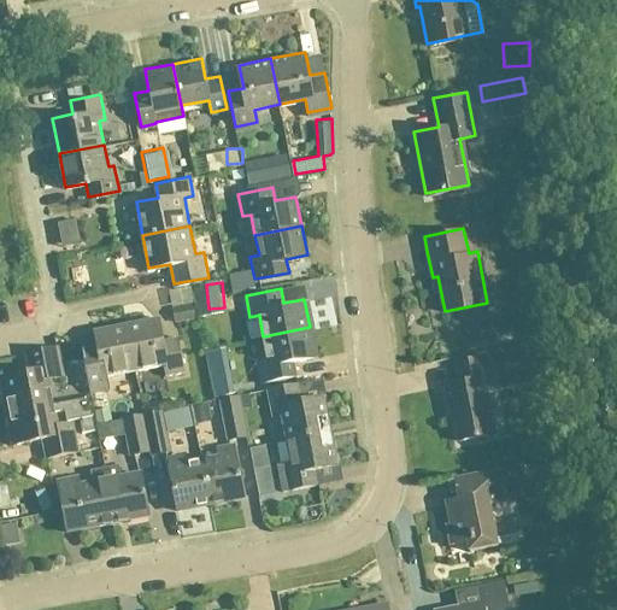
[(125,322),(134,369),(165,363),(166,373),(184,369),(177,334),(164,336),(159,315),(125,322)]
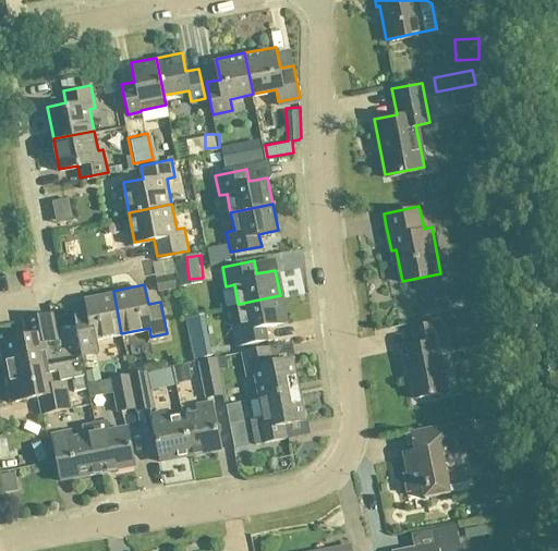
[(97,339),(121,333),(113,291),(84,296),(85,306),(73,309),(82,351),(98,346),(97,339)]
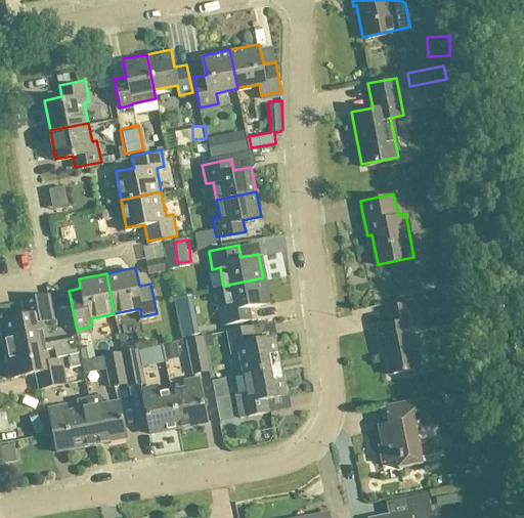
[(268,302),(263,277),(223,286),(227,303),(219,305),(223,324),(253,317),(250,305),(268,302)]
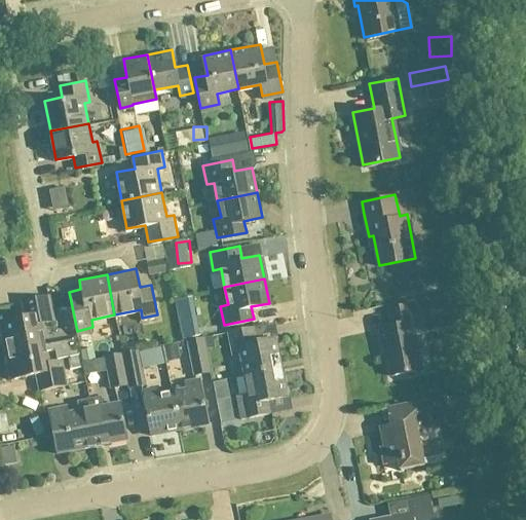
[(448,294),(420,299),(422,313),(451,308),(448,294)]
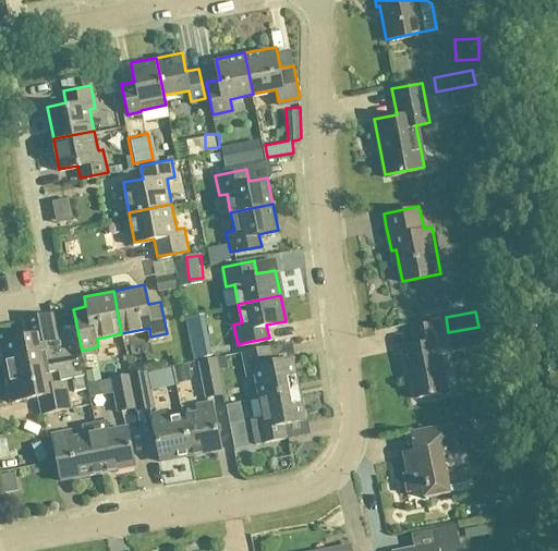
[(0,342),(5,370),(47,363),(43,342),(57,339),(51,313),(24,318),(27,337),(0,341),(0,342)]
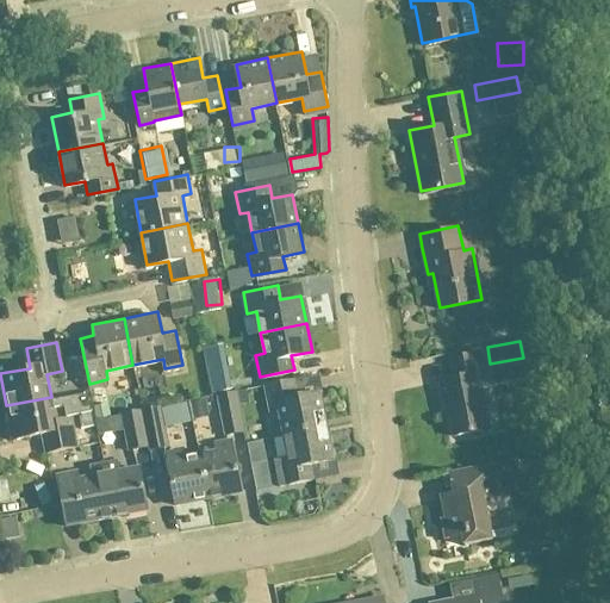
[(447,404),(453,434),(489,427),(478,373),(483,372),(479,350),(446,358),(450,377),(439,379),(444,405),(447,404)]
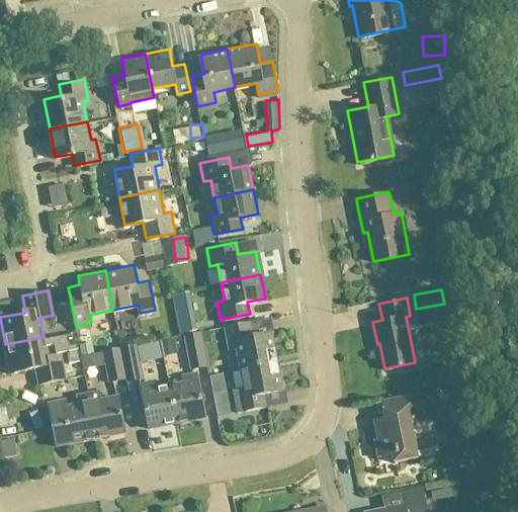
[(236,346),(240,367),(276,360),(271,332),(253,335),(250,320),(224,325),(229,348),(236,346)]
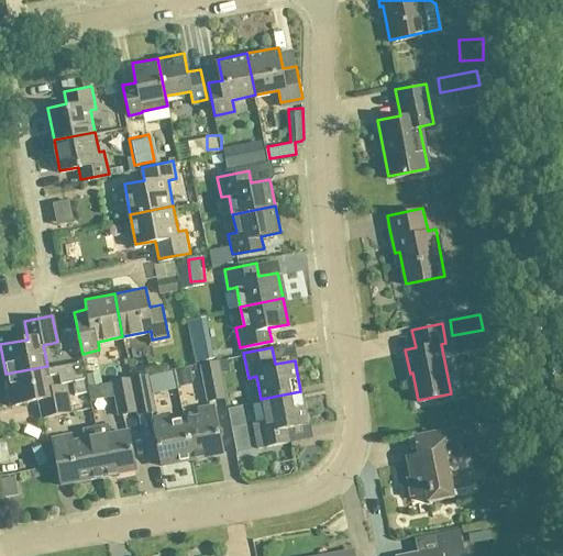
[(207,399),(223,396),(217,359),(201,362),(207,399)]
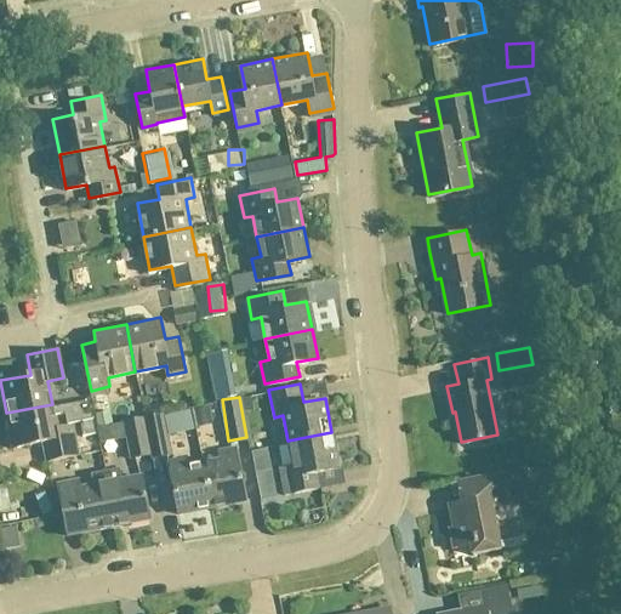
[(57,428),(52,404),(6,413),(13,447),(44,441),(47,460),(78,454),(73,425),(57,428)]
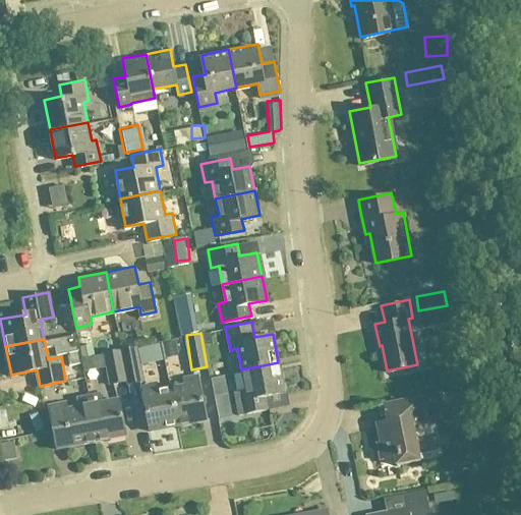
[(120,348),(126,380),(127,383),(141,380),(134,345),(120,348)]
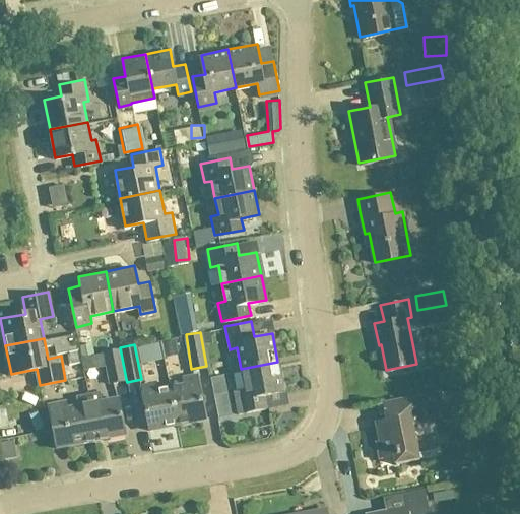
[(109,382),(126,379),(120,347),(103,350),(109,382)]
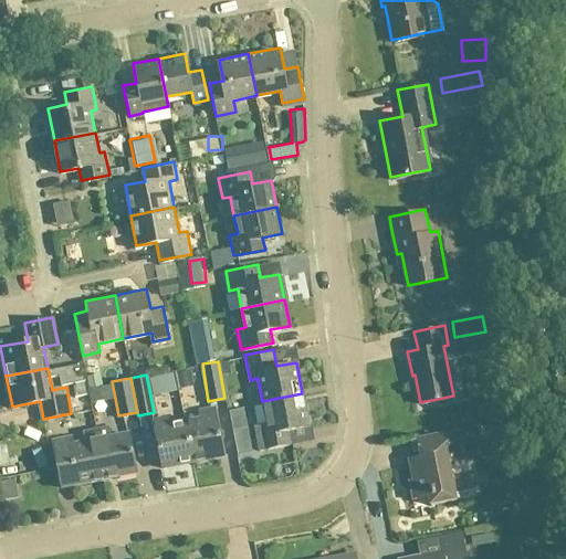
[(290,429),(308,424),(302,393),(262,401),(266,421),(253,423),(258,447),(292,441),(290,429)]
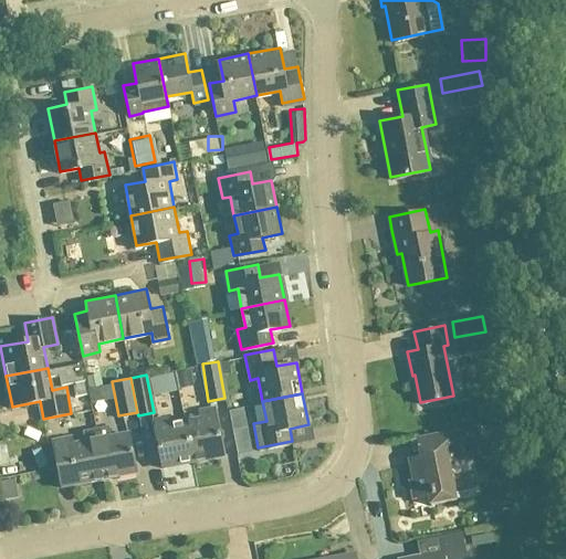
[(242,451),(255,450),(249,405),(224,409),(230,447),(241,446),(242,451)]
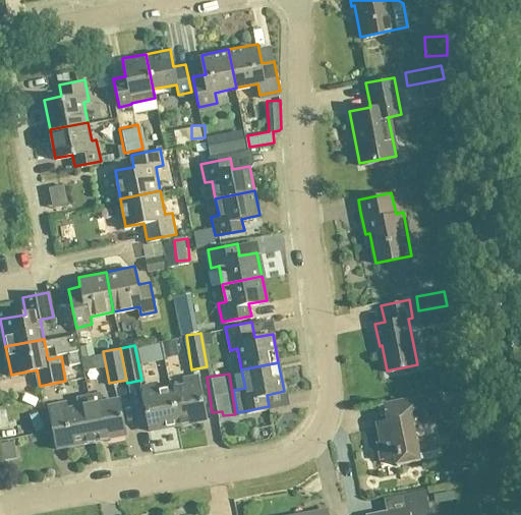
[(169,387),(176,424),(207,418),(198,375),(184,378),(185,384),(169,387)]
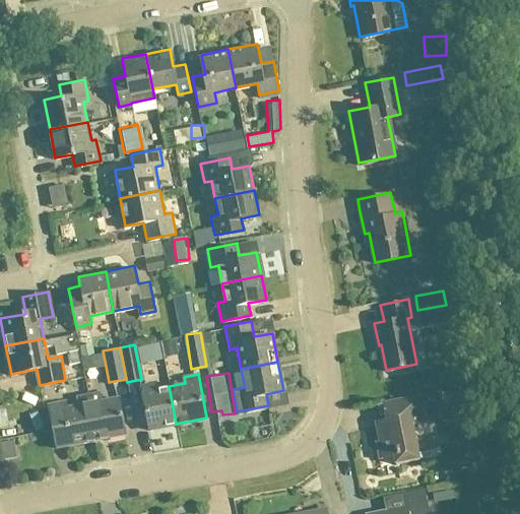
[(141,385),(150,429),(176,424),(169,386),(155,389),(154,383),(141,385)]
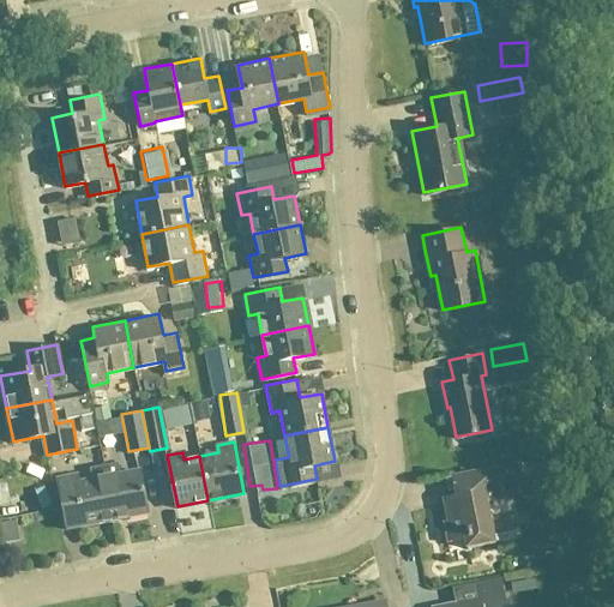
[(103,464),(114,520),(146,512),(138,469),(121,473),(119,461),(103,464)]
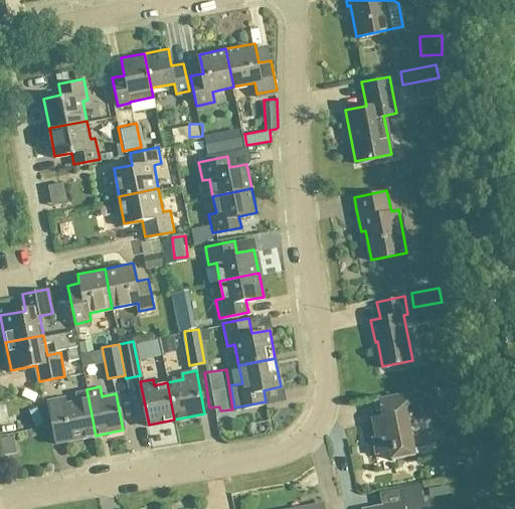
[(96,436),(87,389),(75,391),(77,400),(65,403),(63,396),(47,400),(56,444),(96,436)]
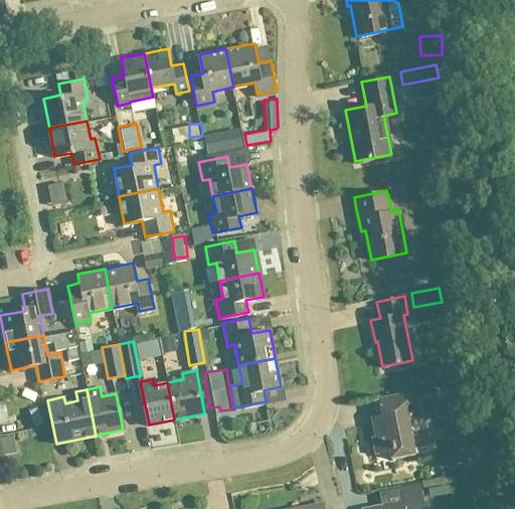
[(416,389),(378,397),(381,414),(370,417),(374,437),(370,438),(374,454),(389,451),(390,459),(414,455),(407,420),(422,417),(416,389)]
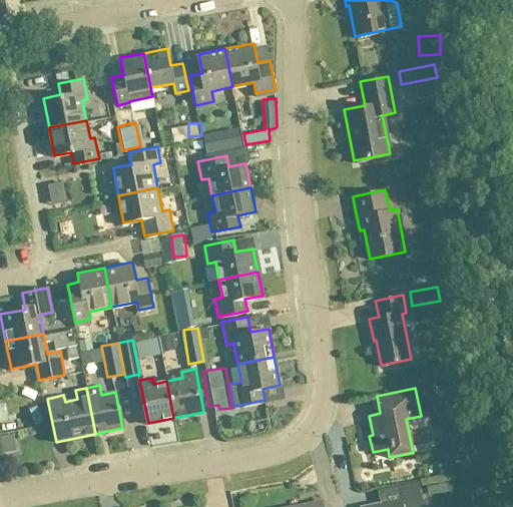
[(400,500),(363,506),(422,506),(418,482),(397,486),(400,500)]
